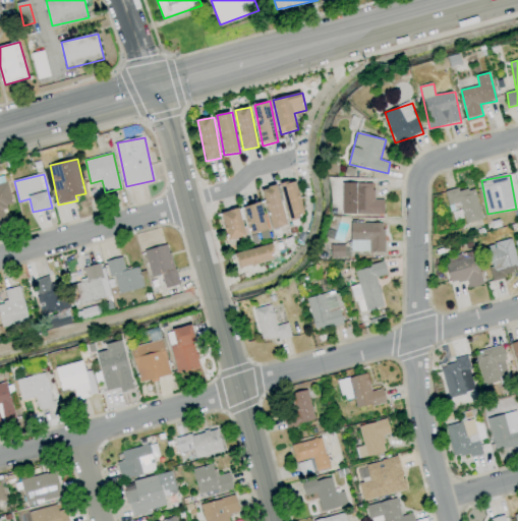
[(281,184),(290,220),(305,216),(296,180),(281,184)]
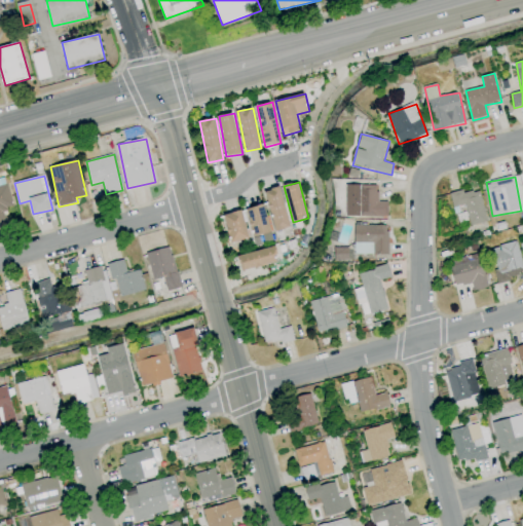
[(0,223),(7,222),(4,210),(14,207),(8,184),(0,186),(0,223)]
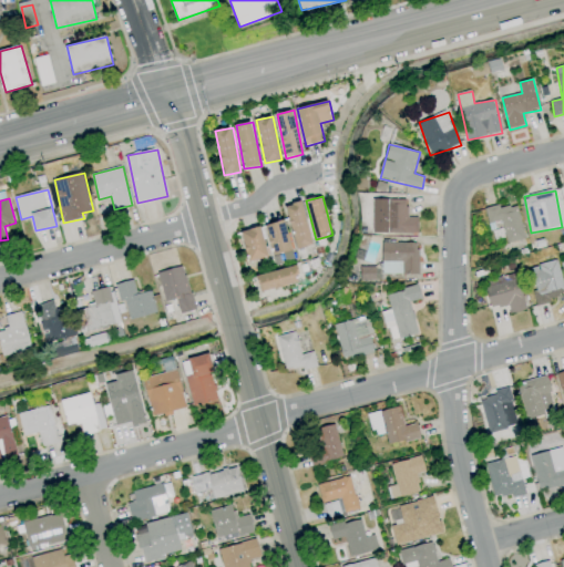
[(419,233),(419,217),(408,217),(409,199),(376,198),(375,220),(388,220),(388,233),(419,233)]
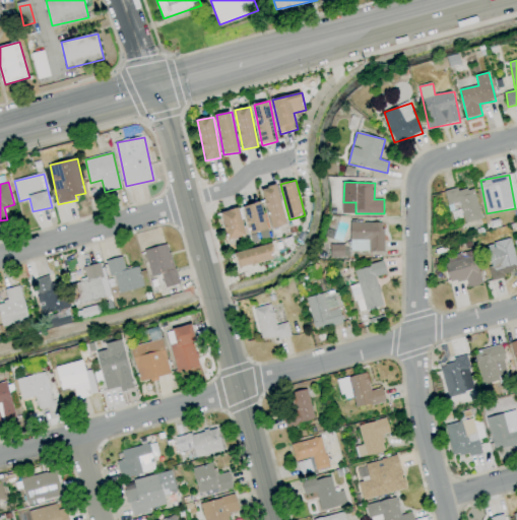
[(273,229),(288,224),(277,185),(262,189),(273,229)]
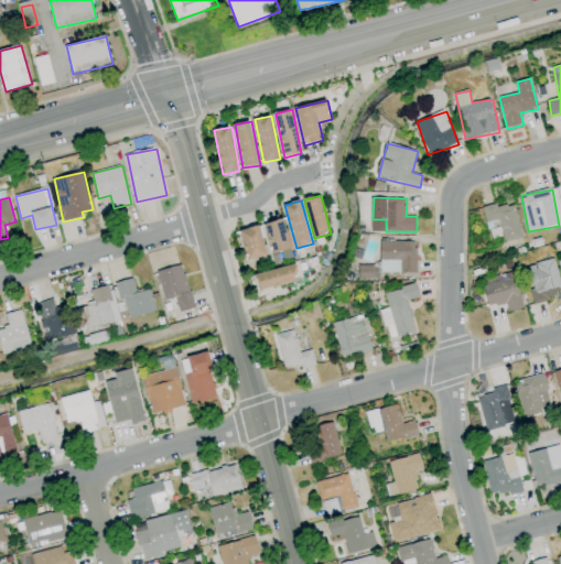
[(486,223),(500,219),(505,242),(522,239),(516,204),(496,208),(496,204),(484,206),(486,223)]
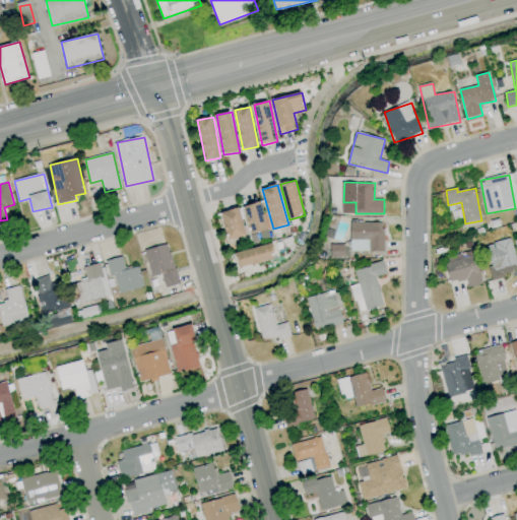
[(249,234),(268,231),(263,203),(245,205),(249,234)]
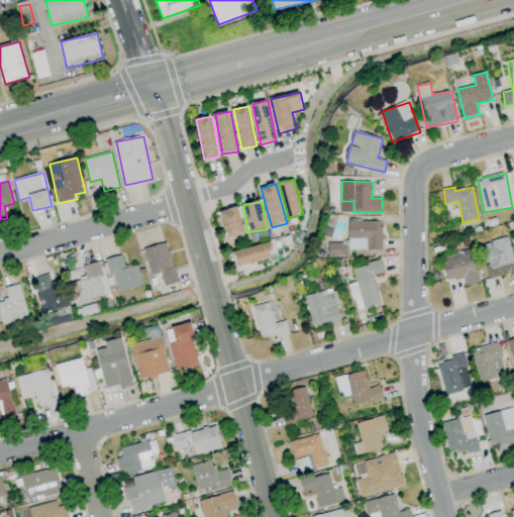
[(245,234),(238,206),(220,211),(227,238),(245,234)]
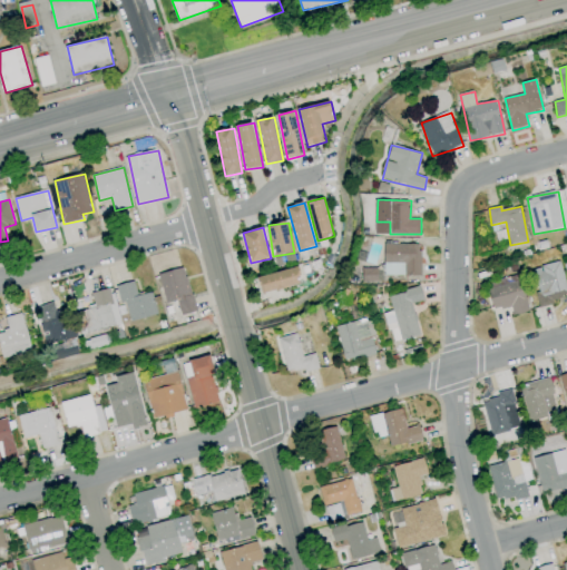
[(421,276),(422,245),(385,243),(384,275),(421,276)]
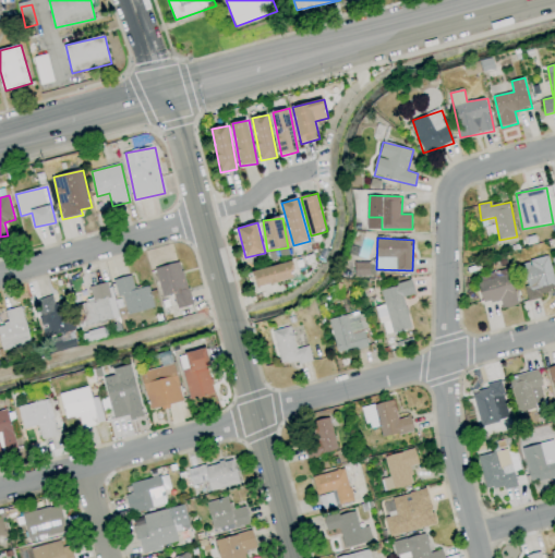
[(521,263),(530,299),(554,292),(554,276),(550,256),(521,263)]
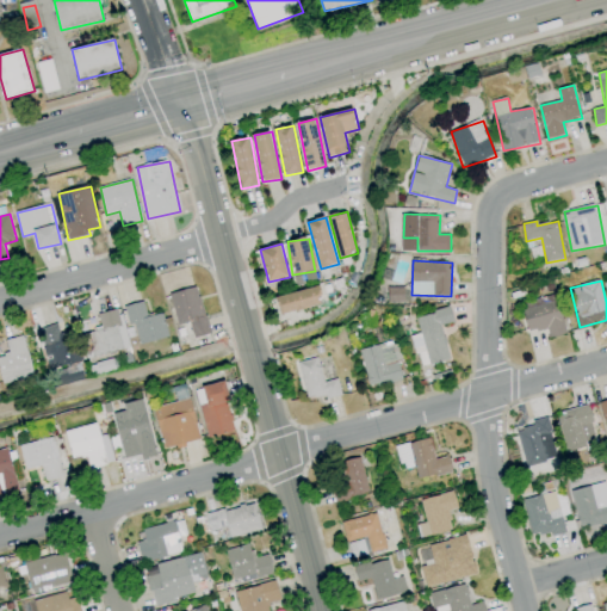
[(212,333),(197,285),(169,295),(179,325),(190,322),(196,339),(212,333)]
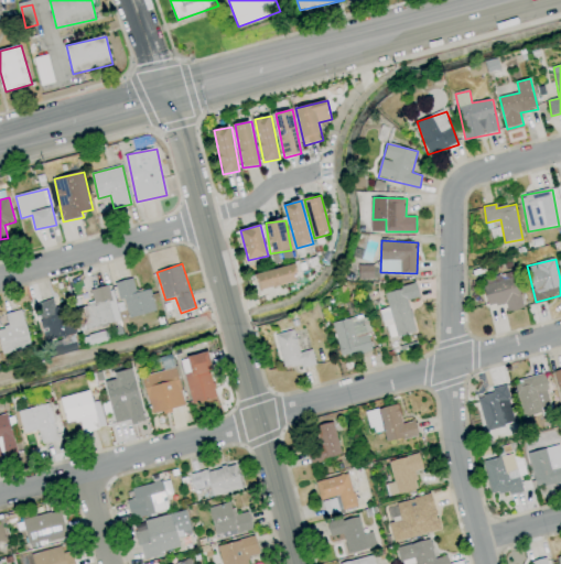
[(260,290),(299,282),(295,266),(257,273),(260,290)]
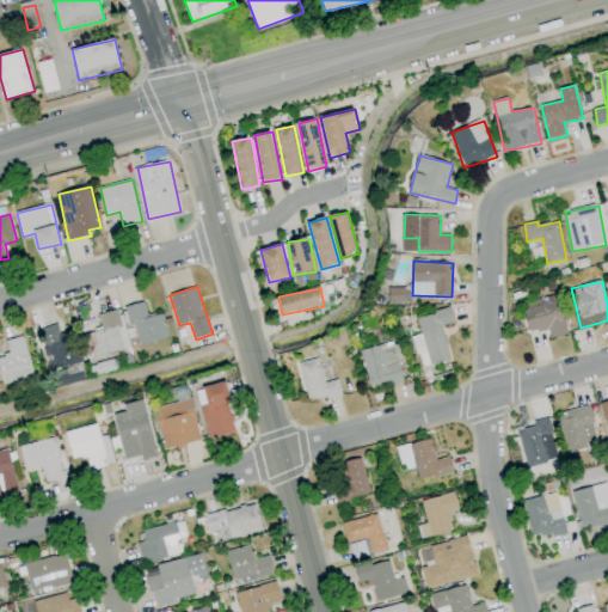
[(523,304),(530,334),(548,329),(551,338),(569,334),(558,294),(523,304)]
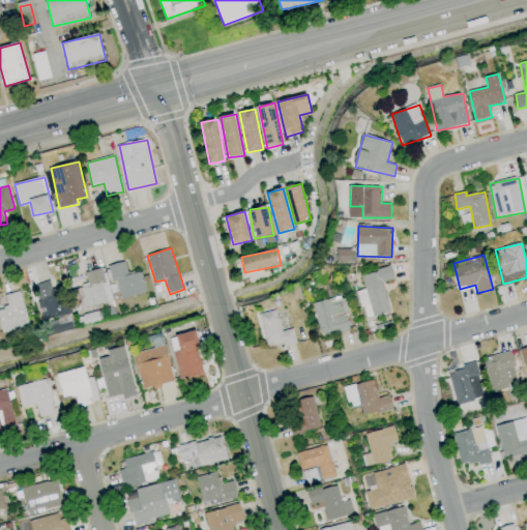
[(109,265),(113,281),(117,281),(122,299),(148,292),(143,271),(129,275),(125,261),(109,265)]
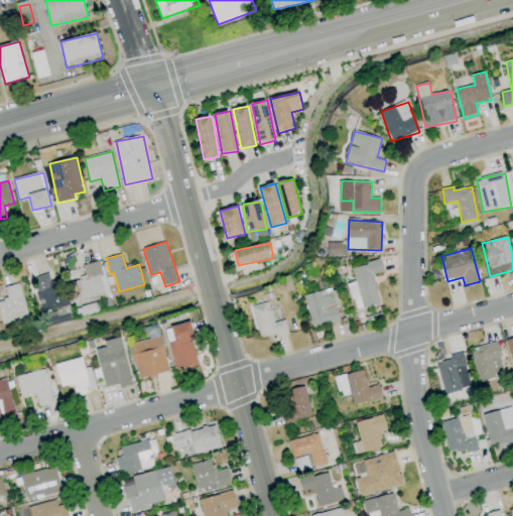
[(84,265),(88,278),(75,281),(80,301),(110,294),(102,260),(84,265)]
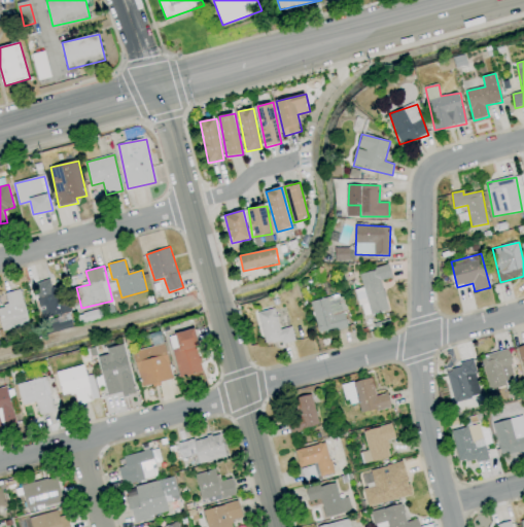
[(389,311),(383,280),(393,278),(390,266),(360,272),(363,288),(357,289),(363,316),(389,311)]
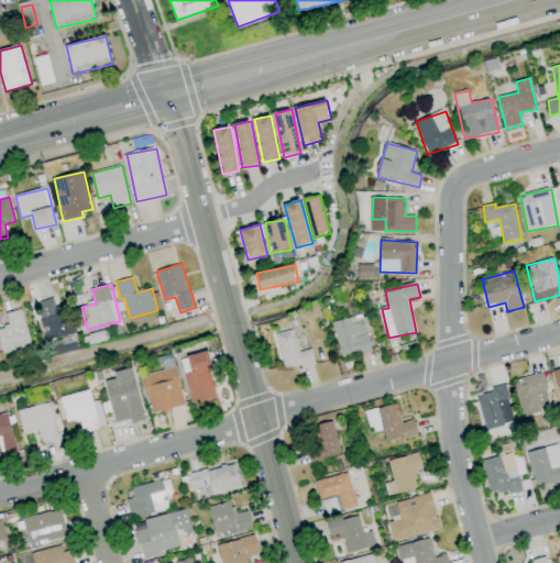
[(36,304),(46,341),(76,333),(68,307),(58,310),(54,298),(36,304)]
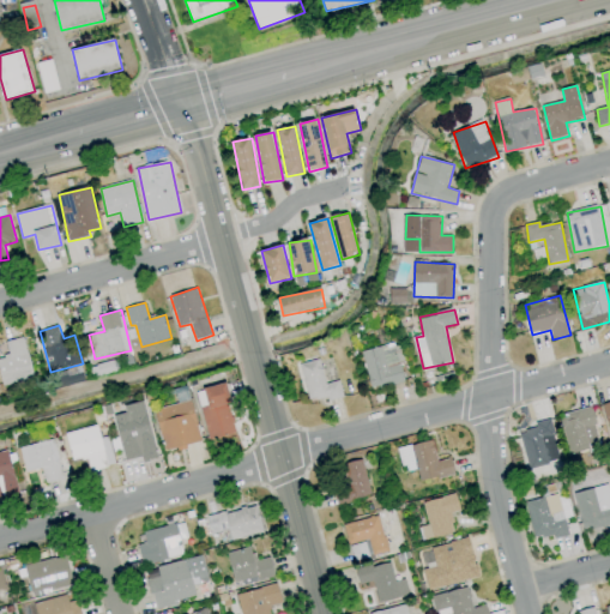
[(0,369),(4,386),(35,379),(25,337),(7,341),(11,355),(0,357),(0,369)]
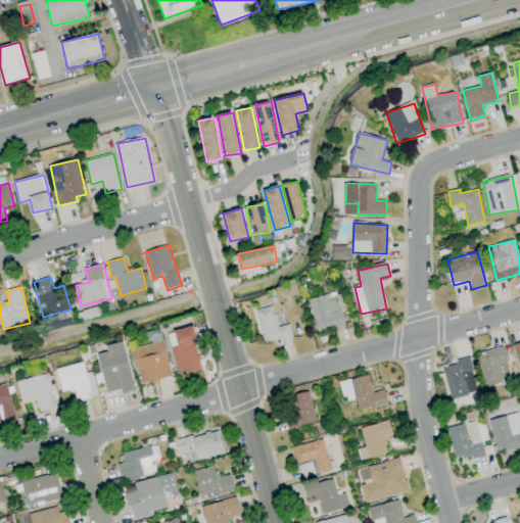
[(310,299),(317,332),(346,325),(342,307),(344,306),(341,292),(310,299)]
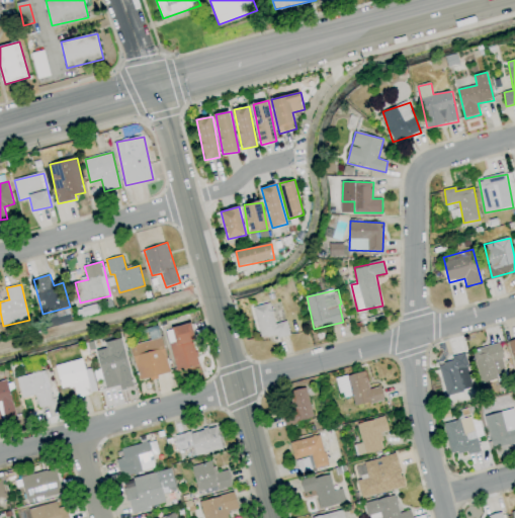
[(287,321),(276,324),(271,303),(254,307),(262,339),(277,335),(277,338),(290,335),(287,321)]
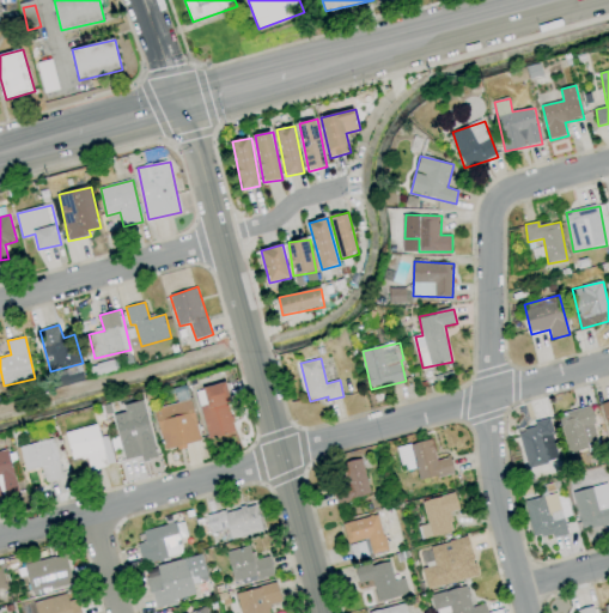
[(198,389),(209,439),(238,434),(225,383),(198,389)]
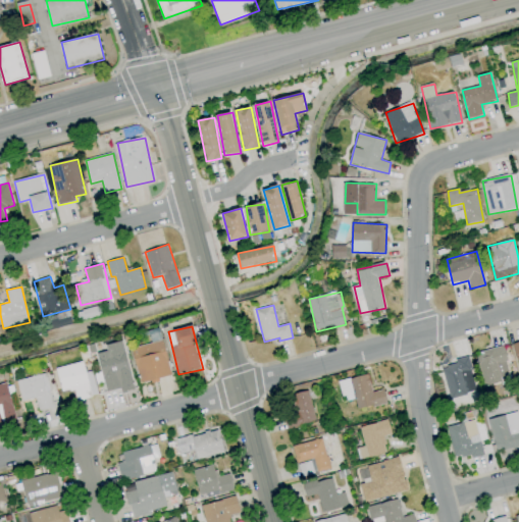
[(141,383),(172,376),(164,340),(133,348),(141,383)]
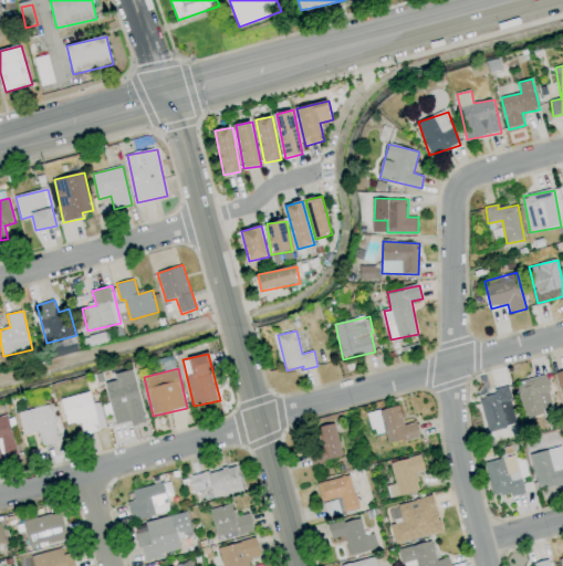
[(145,423),(136,370),(115,374),(116,381),(107,383),(114,425),(133,422),(133,426),(145,423)]
